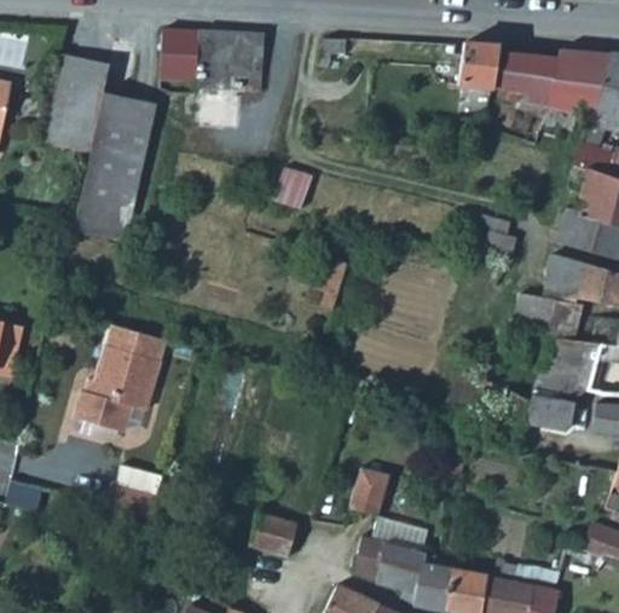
[(200,32),(165,29),(162,80),(196,81),(200,32)]
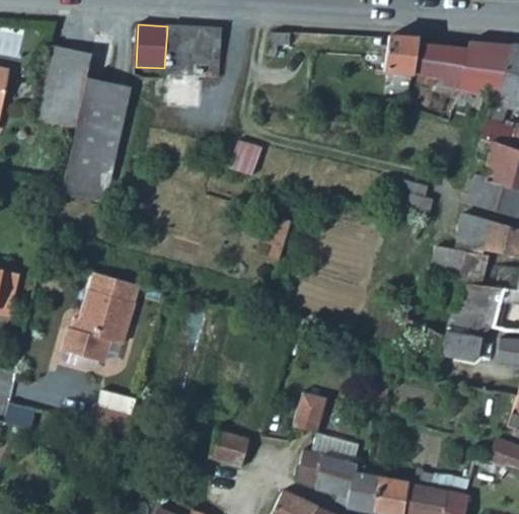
[(164,74),(218,75),(221,28),(167,26),(164,68),(164,74)]
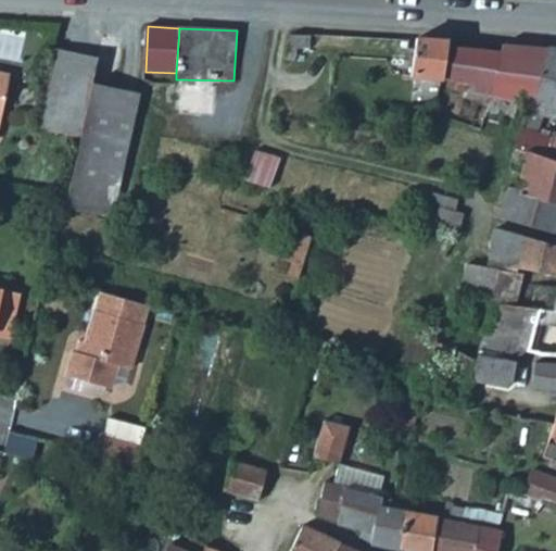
[(445,80),(446,45),(447,38),(418,37),(416,78),(444,83),(445,80)]
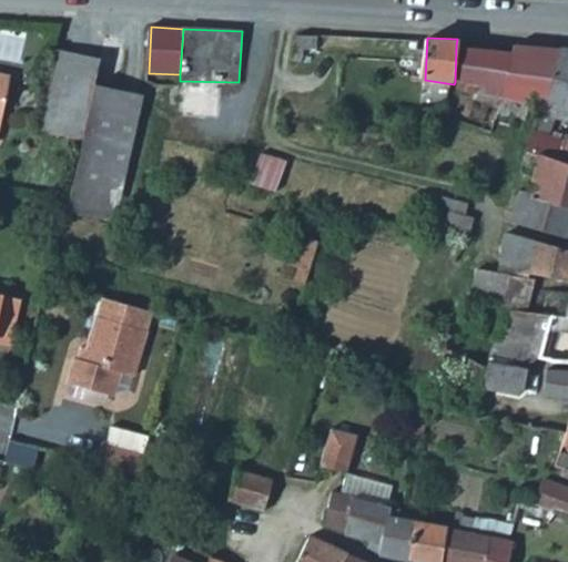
[(545,108),(553,78),(560,47),(514,43),(511,51),(501,96),(529,103),(545,108)]
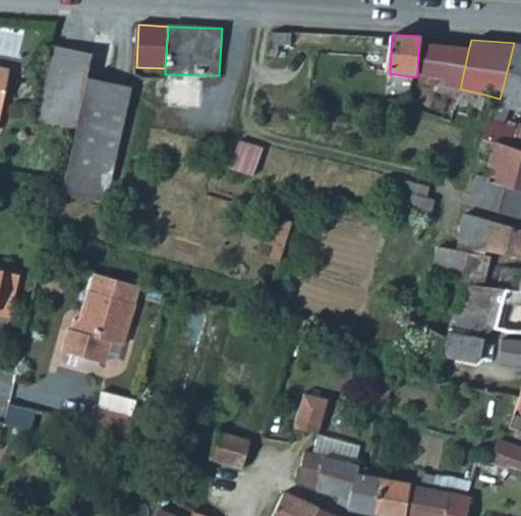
[(437,78),(433,92),(457,98),(460,89),(469,47),(418,42),(417,75),(437,78)]
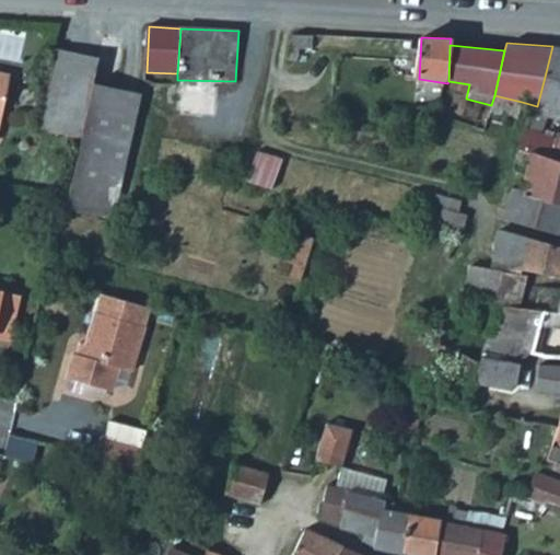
[(559,46),(552,46),(545,77),(559,81),(559,46)]
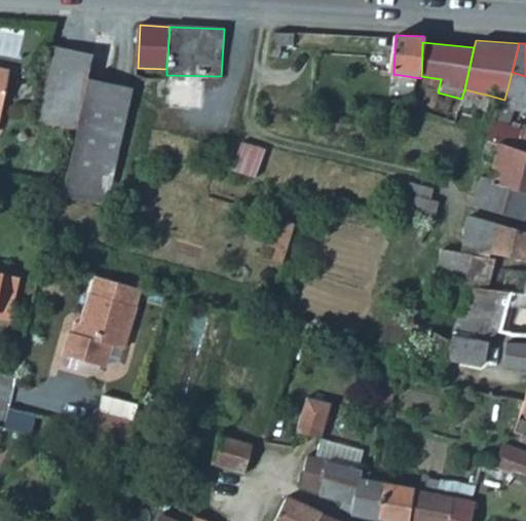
[(89,80),(95,54),(53,46),(38,118),(79,126),(89,80)]
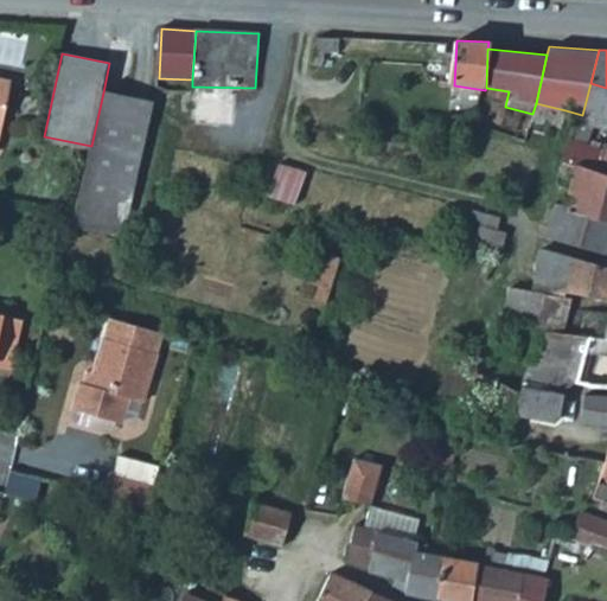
[(125,241),(154,106),(103,93),(91,146),(90,149),(74,216),(71,227),(125,241)]
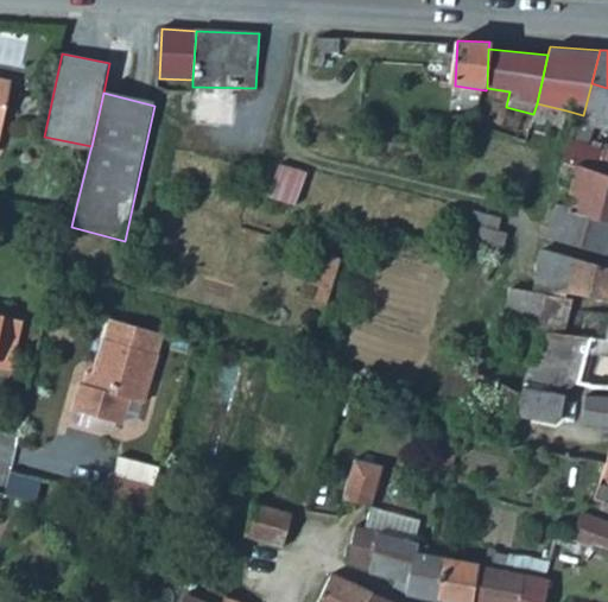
[(562,131),(567,111),(537,103),(533,114),(531,124),(562,131)]
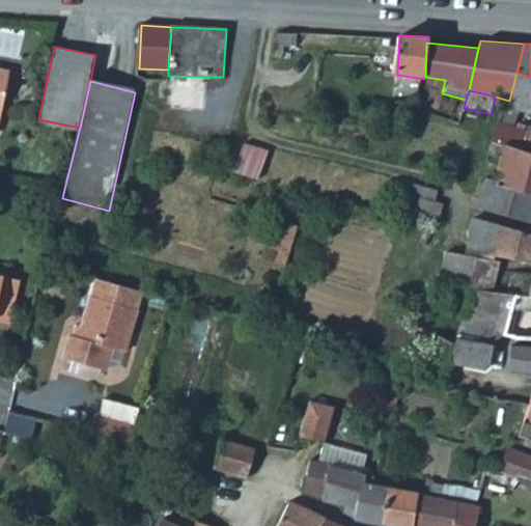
[(79,131),(80,128),(38,119),(38,122),(79,131)]
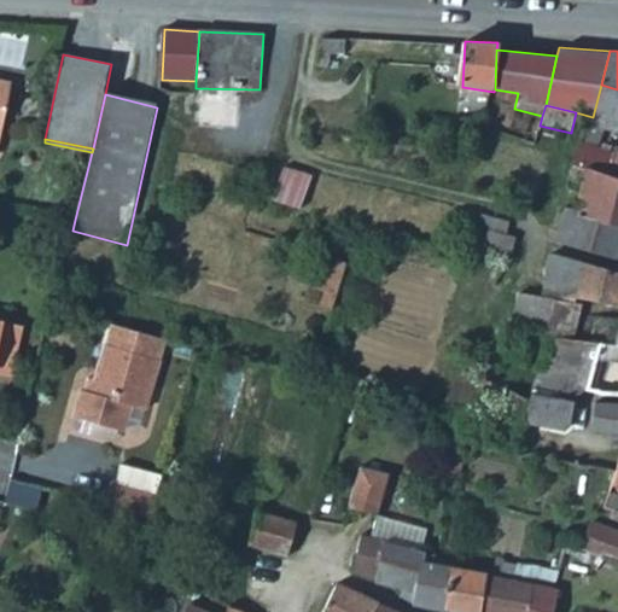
[(617,147),(614,146),(612,152),(579,143),(572,163),(611,178),(617,179),(617,147)]
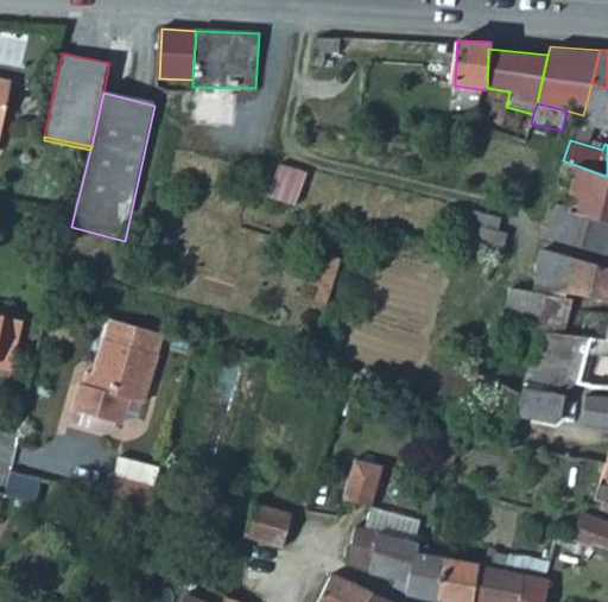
[(607,176),(601,175),(563,160),(559,176),(570,178),(564,207),(607,221),(607,176)]
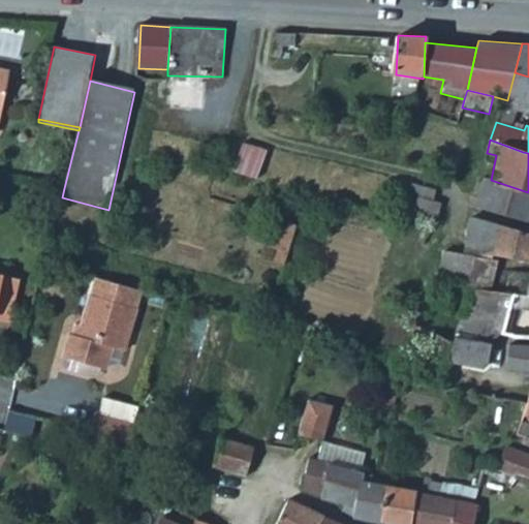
[(263,152),(241,144),(231,170),(255,176),(263,152)]
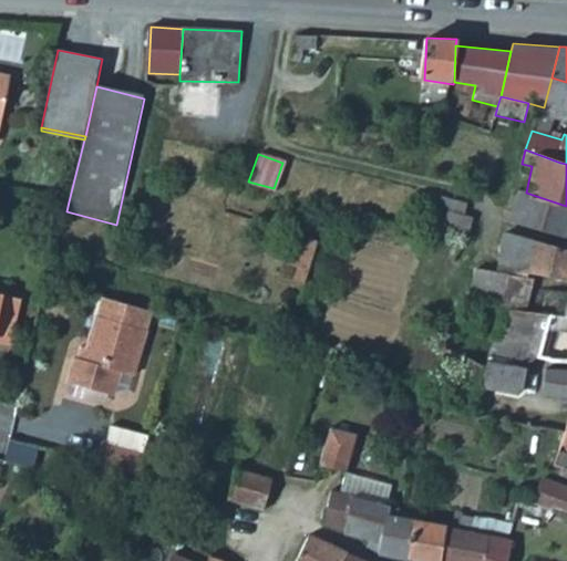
[(248,182),(247,184),(271,191),(274,188),(248,182)]
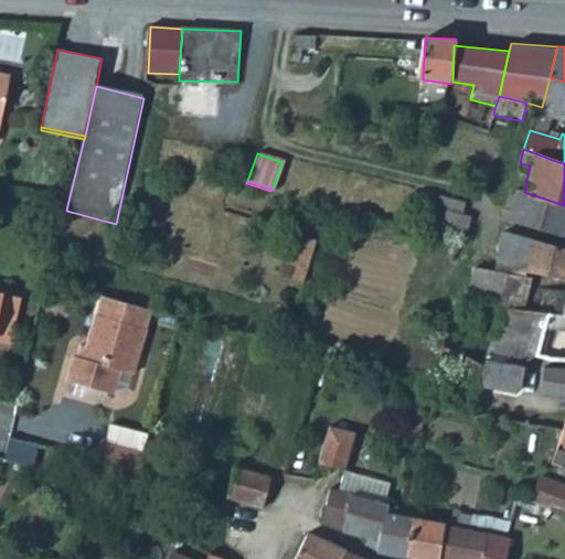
[(564,205),(524,192),(514,189),(507,219),(564,234),(564,205)]
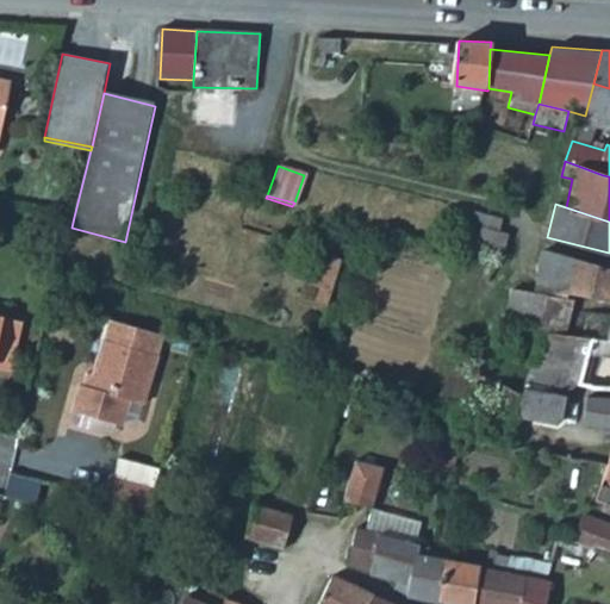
[(504,257),(510,237),(474,226),(468,247),(504,257)]
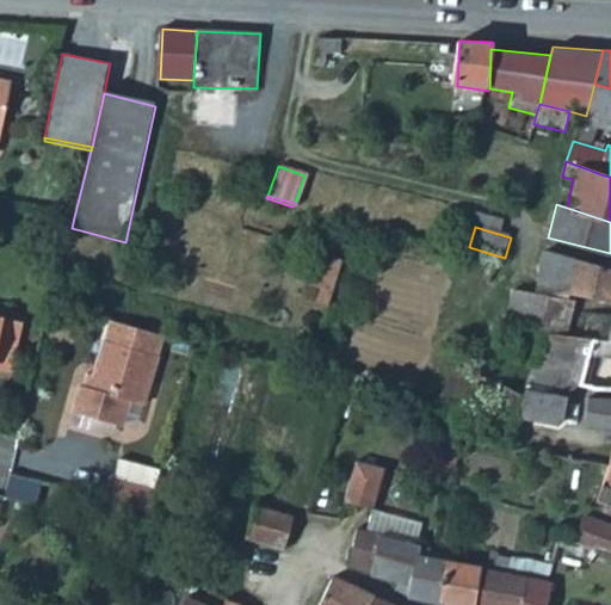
[(341,260),(312,251),(298,296),(327,303),(341,260)]
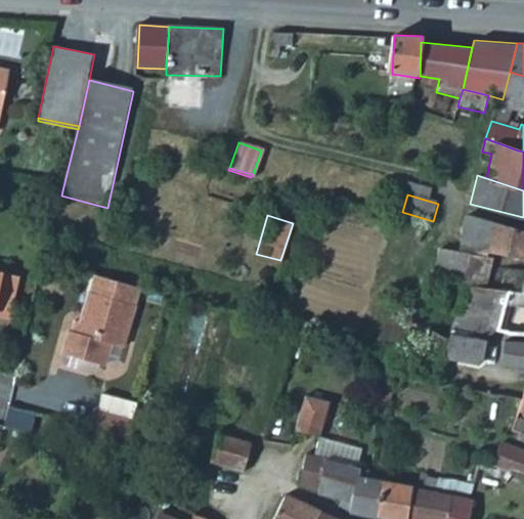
[(494,223),(465,216),(459,247),(488,252),(494,223)]
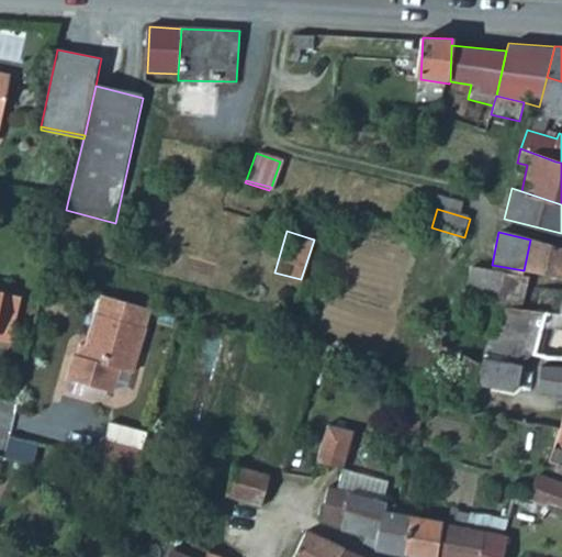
[(524,270),(561,276),(561,248),(530,240),(524,270)]
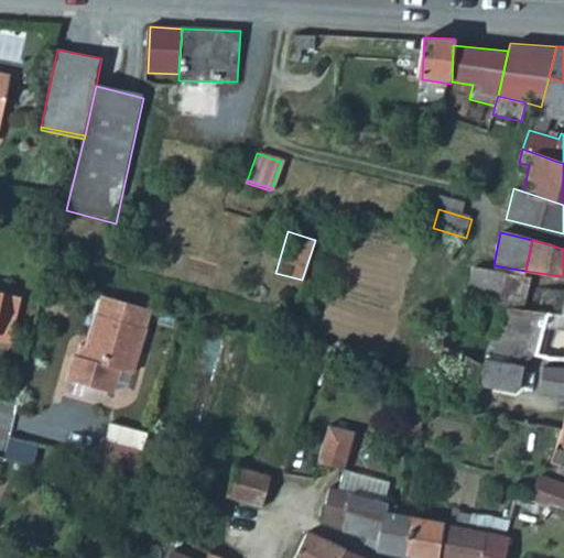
[(541,313),(544,290),(528,287),(529,277),(449,261),(443,301),(506,308),(521,309),(541,313)]
